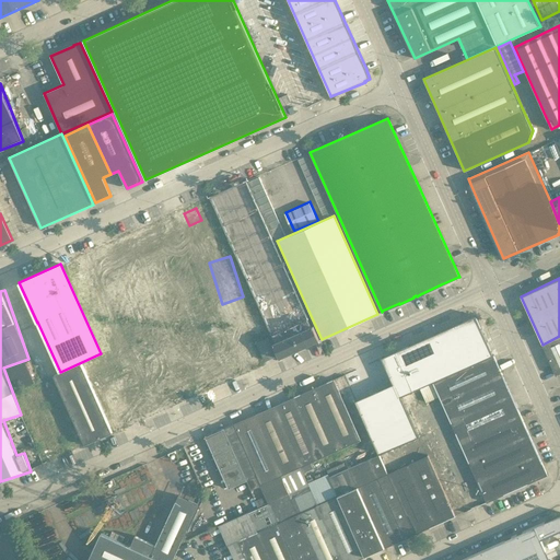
[(393,384),(356,400),(378,454),(419,436),(410,417),(401,396),(413,391),(433,382),(493,354),(482,331),(476,315),(383,357),(382,358),(393,384)]
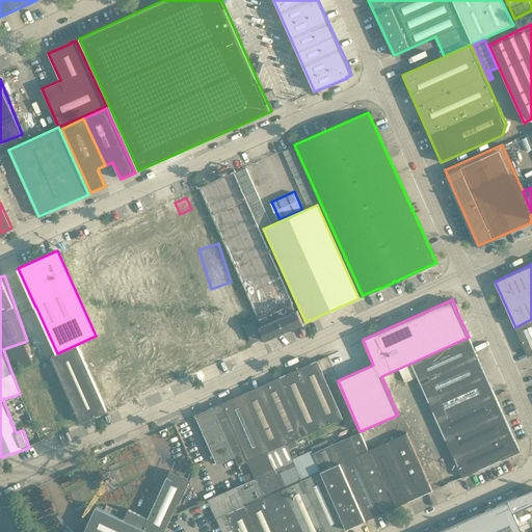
[(260,324),(266,339),(304,322),(298,309),(260,324)]
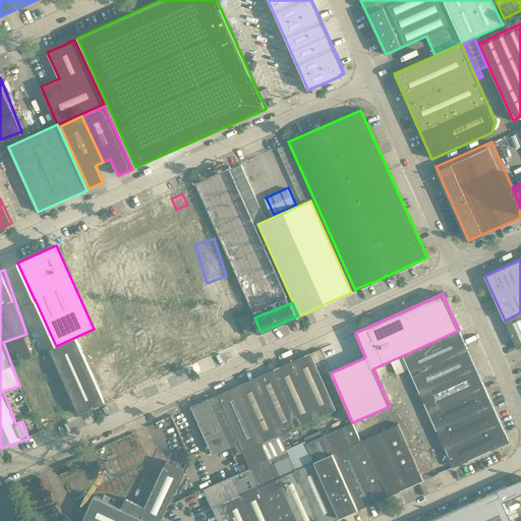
[(138,310),(95,330),(123,394),(167,374),(139,312),(138,310)]
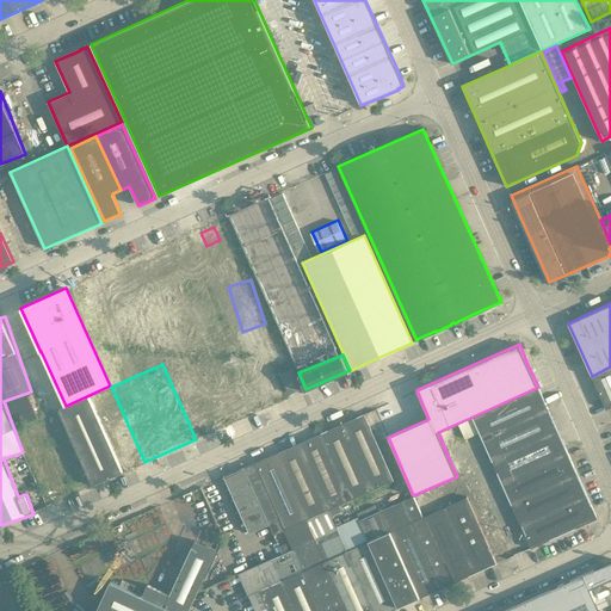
[(610,366),(592,376),(606,408),(610,406),(610,366)]
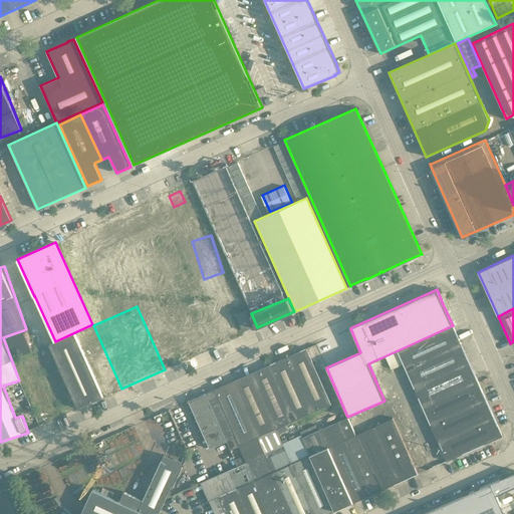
[(236,314),(243,330),(252,326),(245,310),(236,314)]
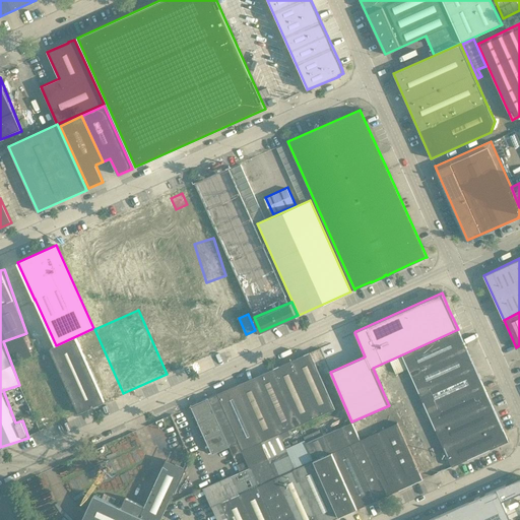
[(50,348),(73,402),(78,413),(123,393),(94,329),(50,348)]
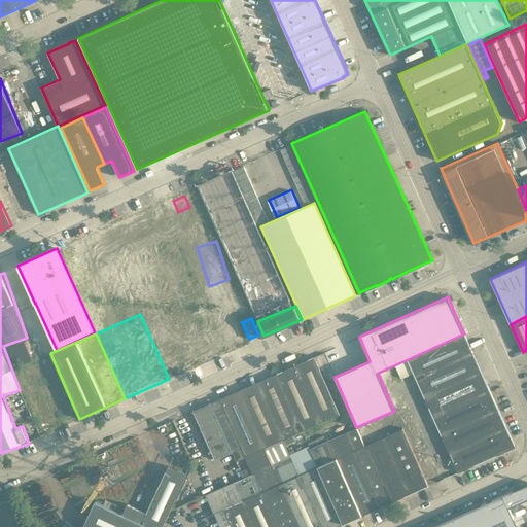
[(464,335),(408,360),(458,472),(516,447),(515,446),(464,335)]
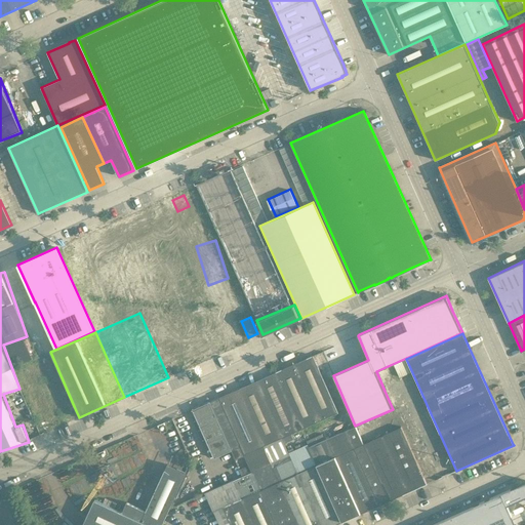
[(319,356),(322,362),(326,361),(322,352),(314,355),(315,357),(319,356)]
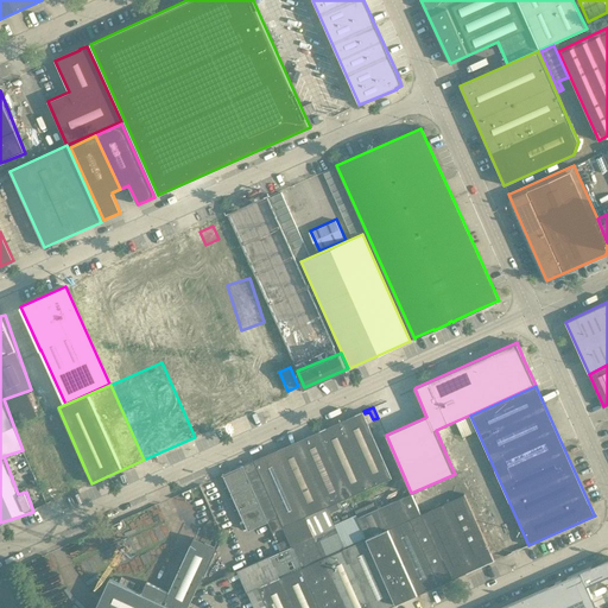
[(318,431),(348,496),(369,487),(378,483),(392,477),(362,412),(318,431)]
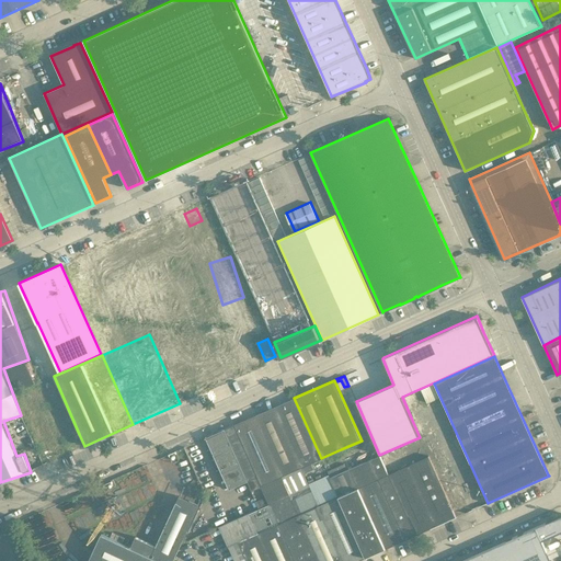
[(294,398),(274,407),(301,467),(321,458),(294,398)]
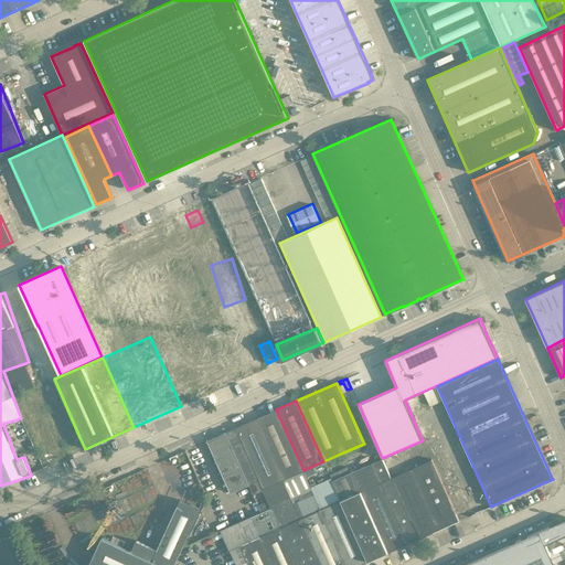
[(256,419),(291,499),(312,490),(304,470),(276,409),(256,419)]
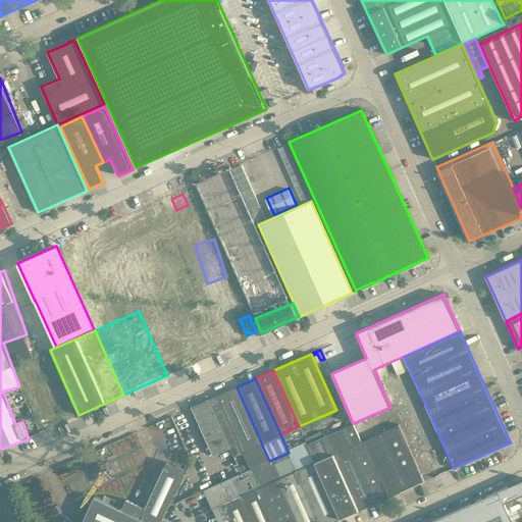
[(217,396),(209,400),(230,448),(235,457),(243,453),(248,463),(239,467),(242,473),(243,473),(251,469),(269,461),(237,387),(217,396)]
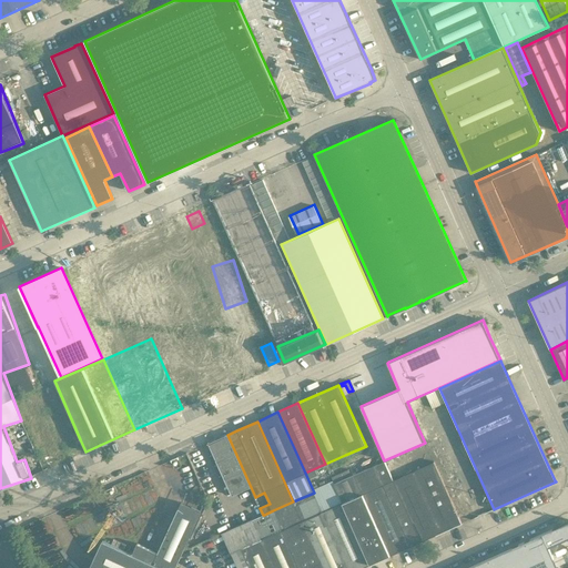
[(209,443),(232,495),(251,487),(227,435),(226,434),(209,443)]
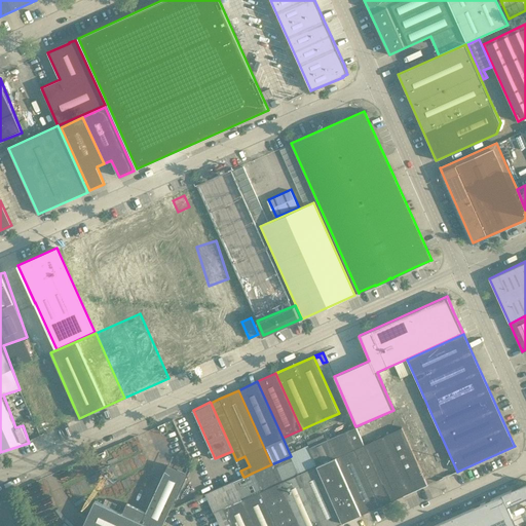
[(389,501),(364,445),(357,426),(328,440),(361,514),(389,501)]
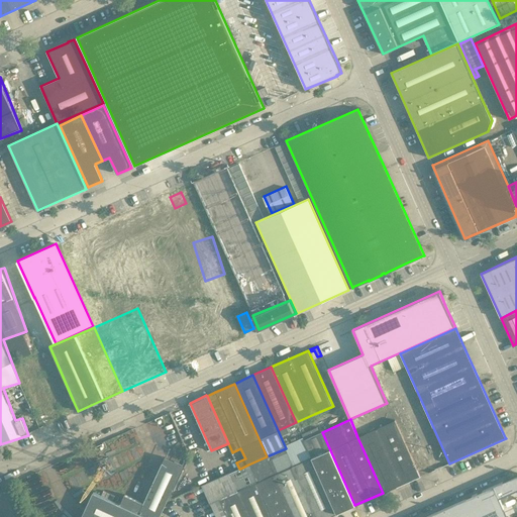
[(357,437),(383,493),(388,491),(420,477),(395,420),(388,424),(357,437)]
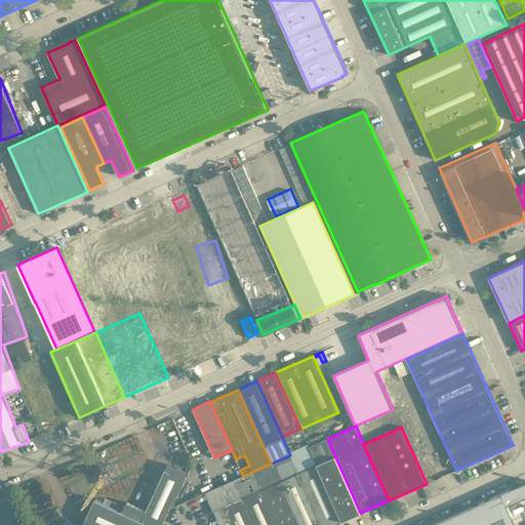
[(306,440),(309,446),(324,439),(322,433),(306,440)]
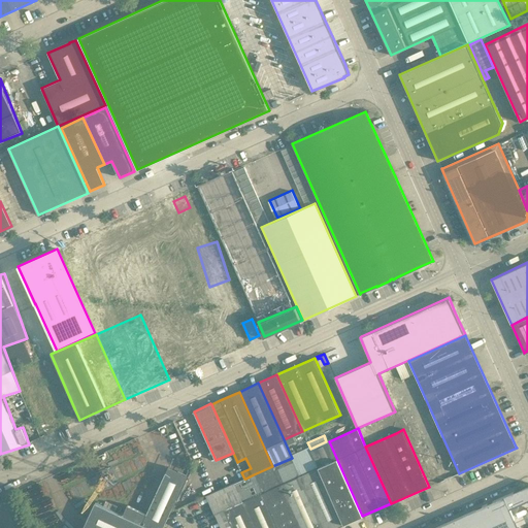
[(310,450),(343,524),(362,516),(329,441),(310,450)]
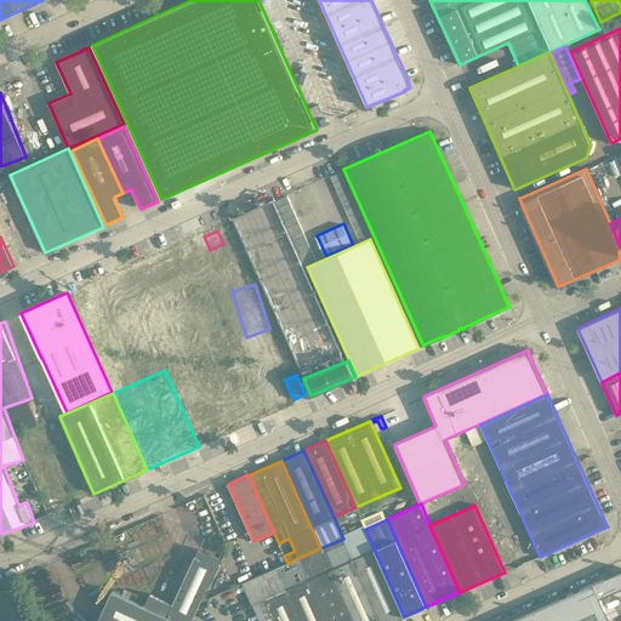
[(343,539),(380,620),(394,620),(404,616),(365,529),(343,539)]
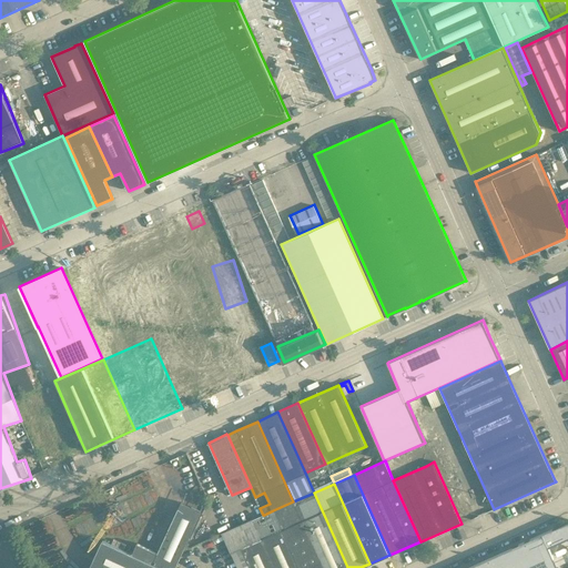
[(347,567),(314,493),(293,501),(323,567),(347,567)]
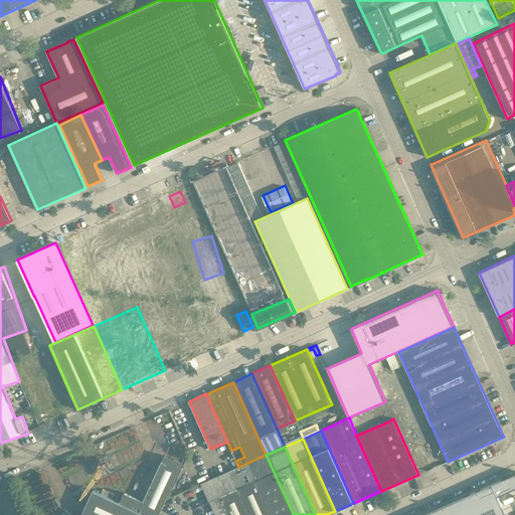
[(293,514),(266,455),(247,463),(271,514),(293,514)]
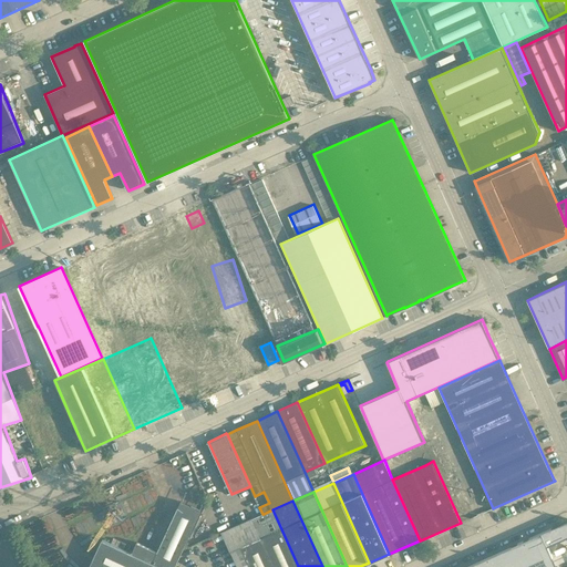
[(86,566),(175,566),(202,511),(182,502),(157,553),(137,543),(133,554),(101,539),(86,566)]
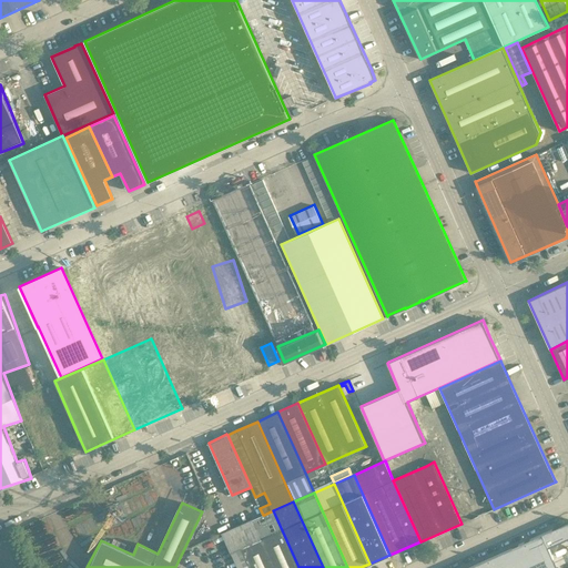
[(298,567),(273,510),(264,515),(263,515),(222,534),(237,567),(298,567)]
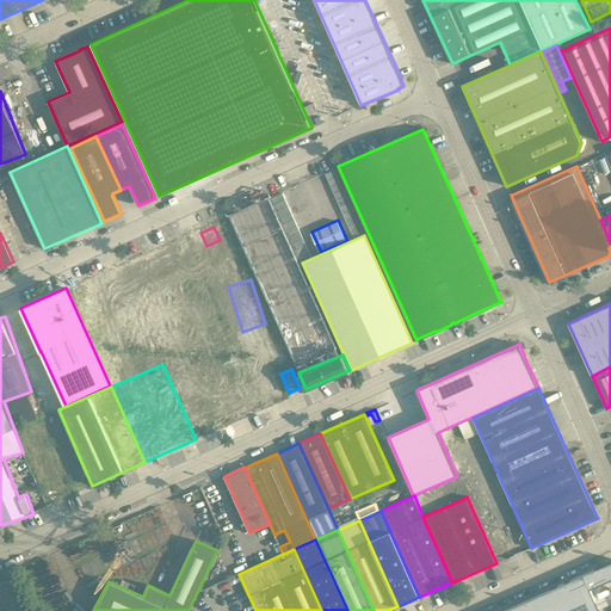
[(610,561),(508,608),(500,610),(599,610),(590,588),(610,579),(610,561)]
